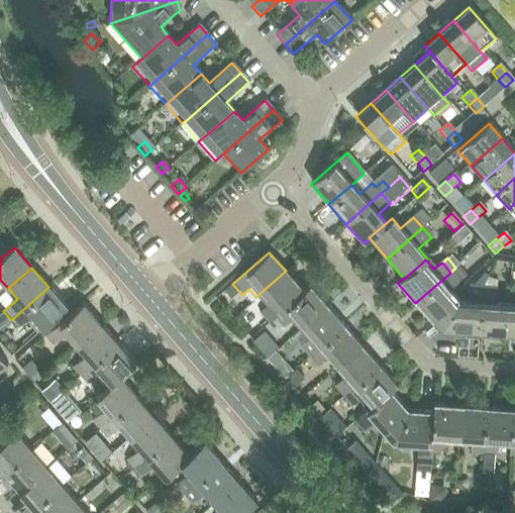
[(455,268),(450,273),(459,283),(465,278),(455,268)]
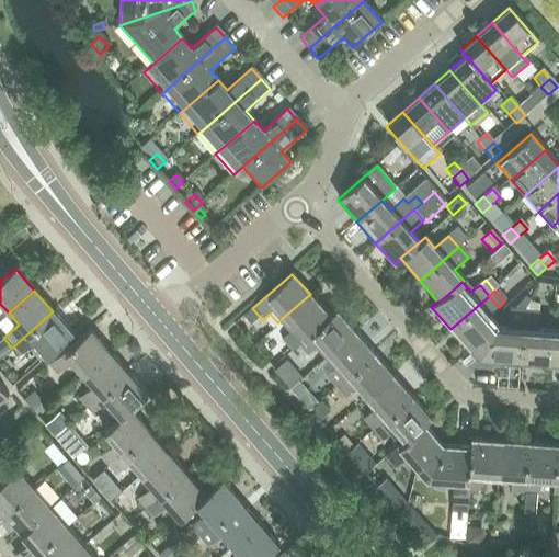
[(291,352),(297,347),(297,345),(330,317),(310,294),(277,322),(287,334),(281,341),(291,352)]
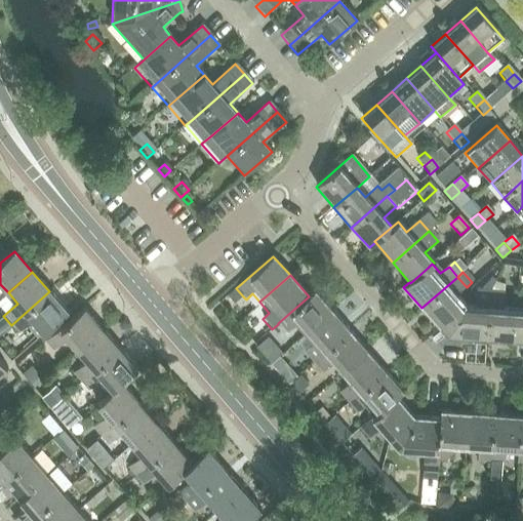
[(421,308),(438,327),(461,307),(454,298),(467,287),(457,277),(421,308)]
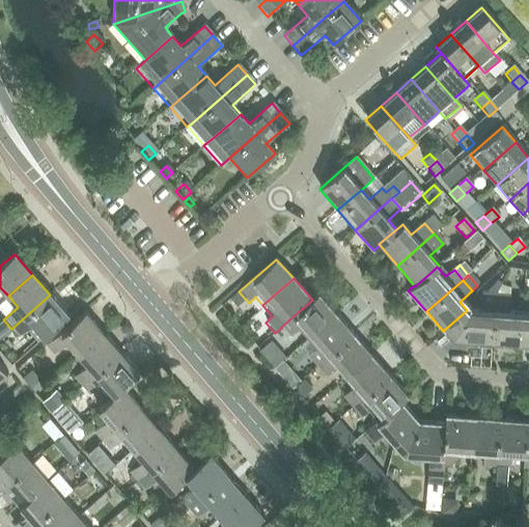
[(239,292),(231,298),(238,306),(246,300),(239,292)]
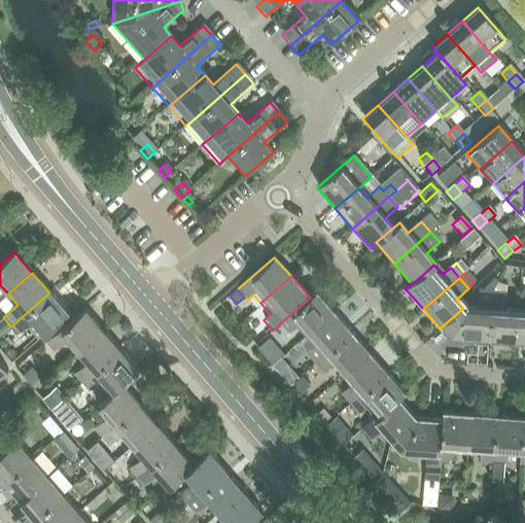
[(49,292),(11,326),(19,335),(24,330),(34,342),(67,313),(49,292)]
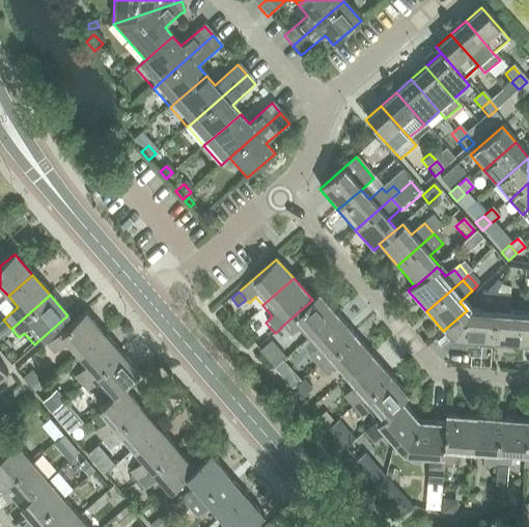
[(303,327),(311,336),(336,315),(318,295),(312,300),(281,327),(281,328),(290,338),(303,327)]
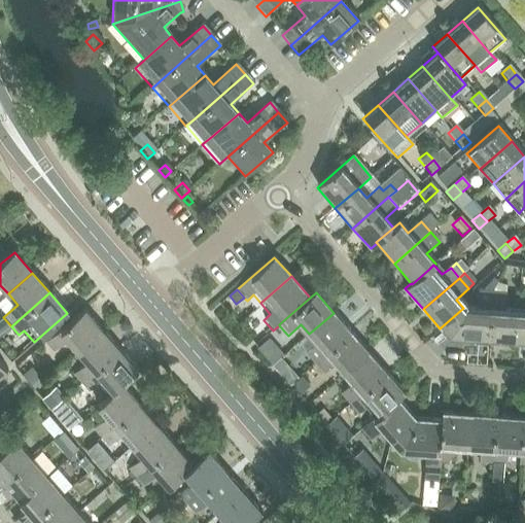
[(449,339),(488,342),(492,293),(479,292),(477,309),(463,308),(440,328),(449,339)]
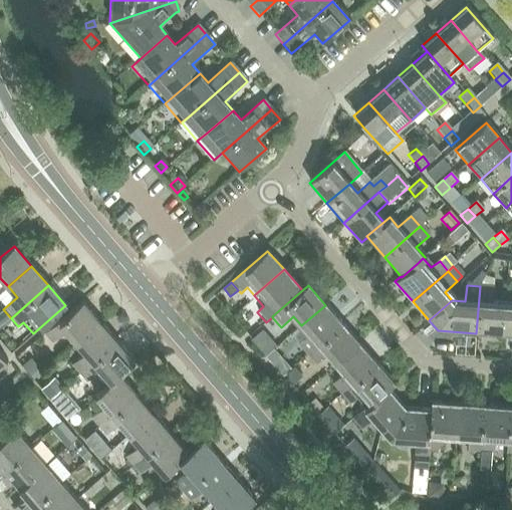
[(476,333),(503,335),(505,304),(492,304),(493,287),(480,286),(476,333)]
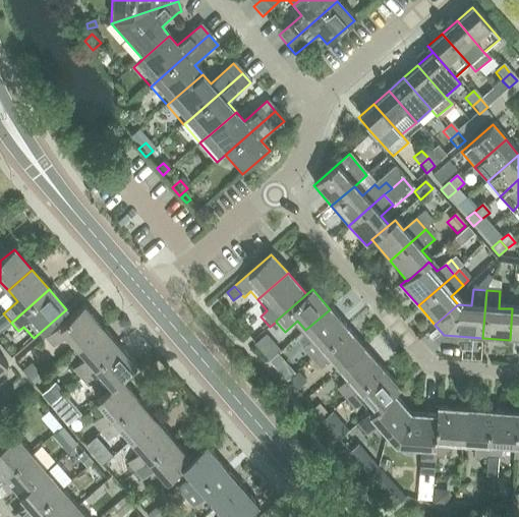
[(67,337),(77,349),(101,328),(82,307),(45,340),(53,349),(67,337)]
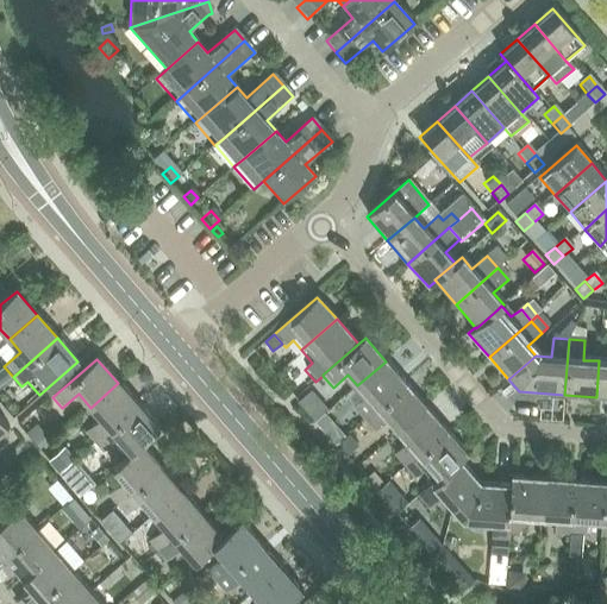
[(606,360),(599,360),(596,397),(606,397),(606,360)]
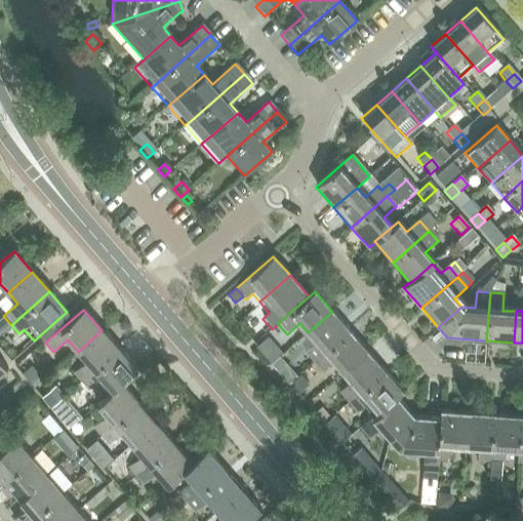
[(305,353),(305,354),(313,364),(350,331),(332,312),(308,332),(317,343),(305,353)]
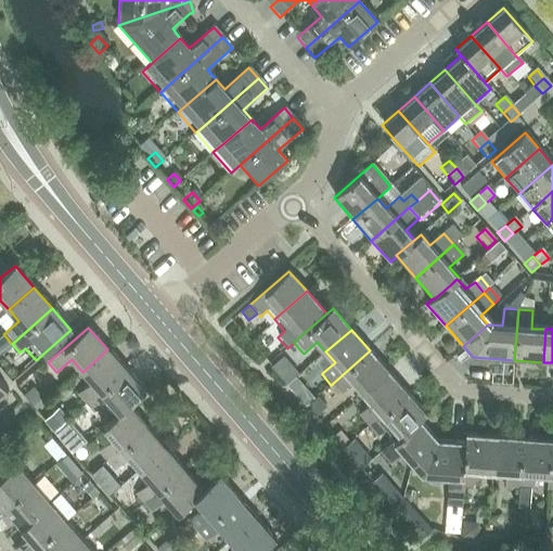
[(0,354),(11,345),(2,335),(0,337),(0,354)]
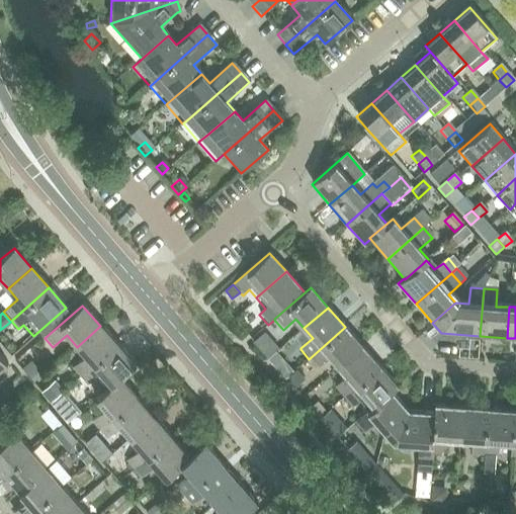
[(73,370),(80,379),(118,346),(100,326),(77,347),(87,358),(73,370)]
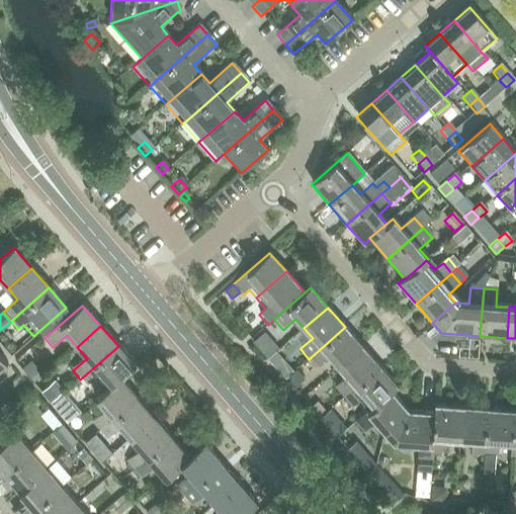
[(330,359),(338,368),(362,347),(345,327),(309,359),(318,369),(330,359)]
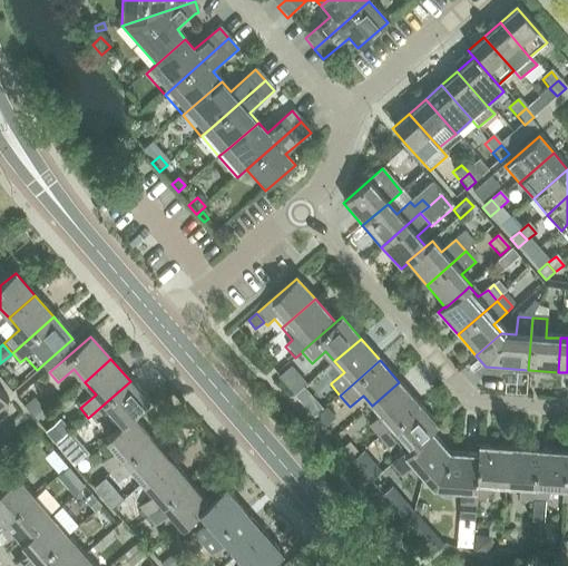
[(294,374),(282,386),(287,391),(293,398),(305,388),(294,374)]
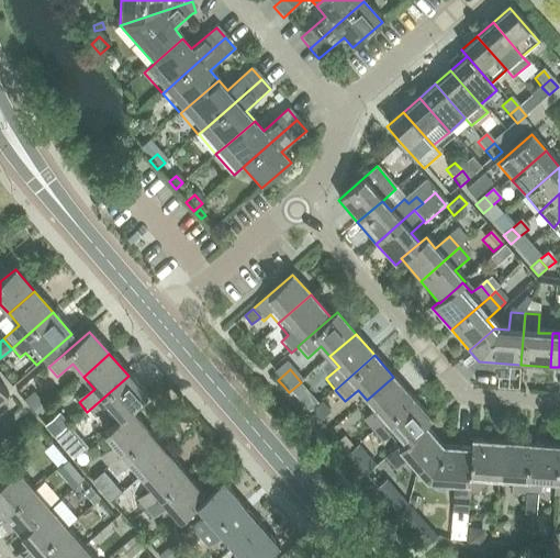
[(510,375),(510,391),(518,391),(519,376),(510,375)]
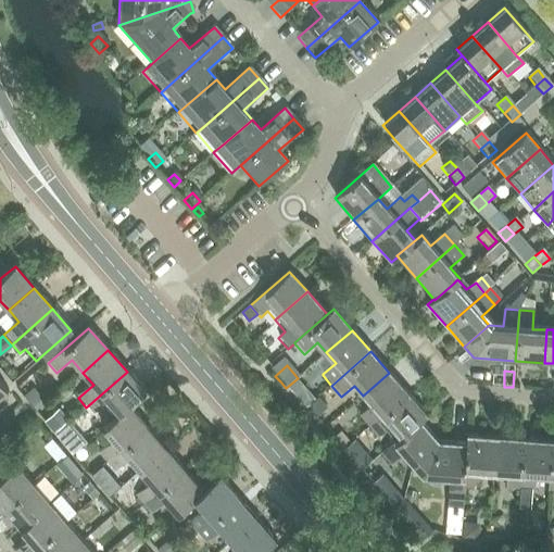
[(109,403),(118,414),(128,405),(129,408),(146,393),(127,372),(86,408),(93,416),(109,403)]
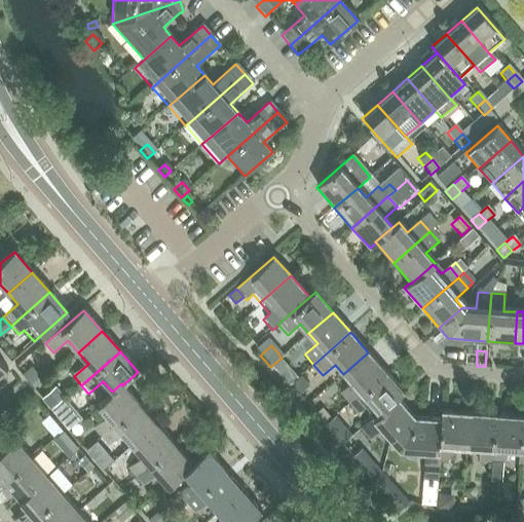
[(340,395),(348,405),(386,373),(368,352),(343,374),(352,383),(340,395)]
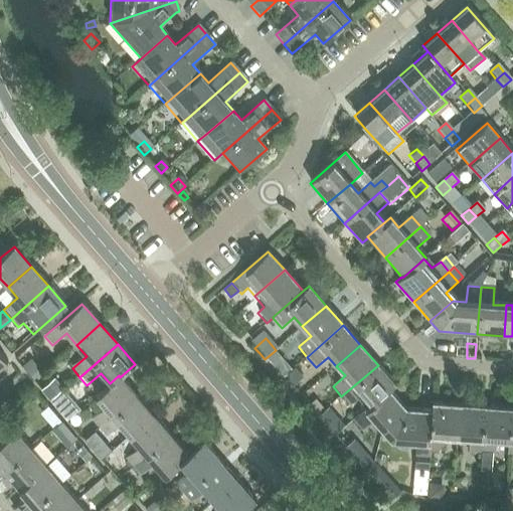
[(28,361),(19,368),(31,382),(40,374),(28,361)]
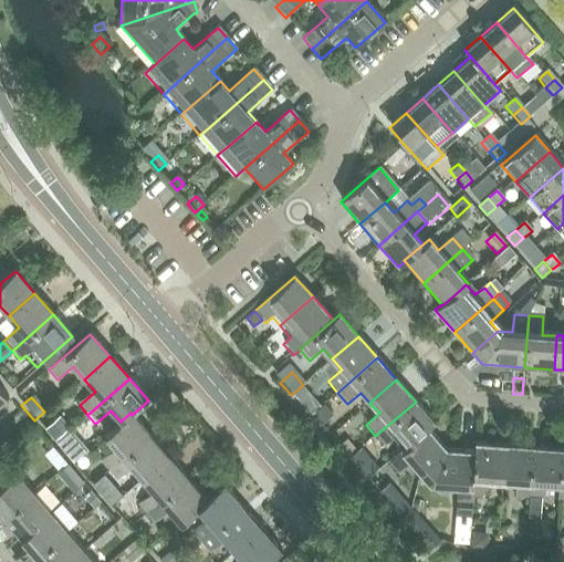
[(312,401),(302,408),(303,408),(309,415),(310,417),(320,409),(312,401)]
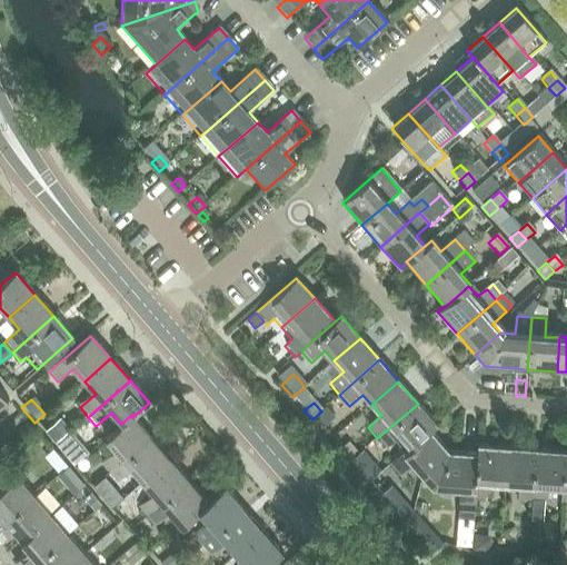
[(418,404),(377,438),(387,449),(395,443),(404,453),(409,448),(429,430),(430,432),(437,426),(418,404)]
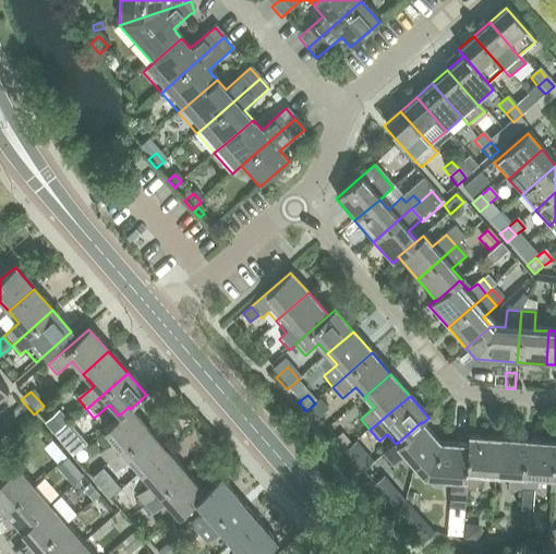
[(315,404),(305,411),(316,423),(325,416),(315,404)]
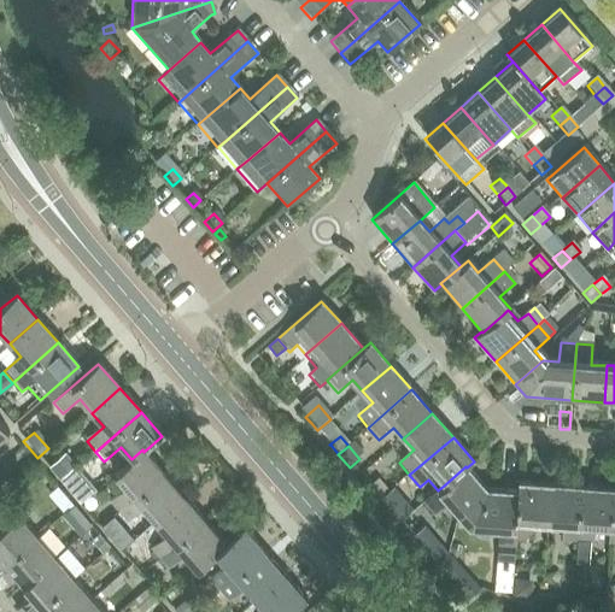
[(110,505),(118,516),(164,475),(144,452),(142,449),(132,459),(115,475),(127,489),(110,505)]
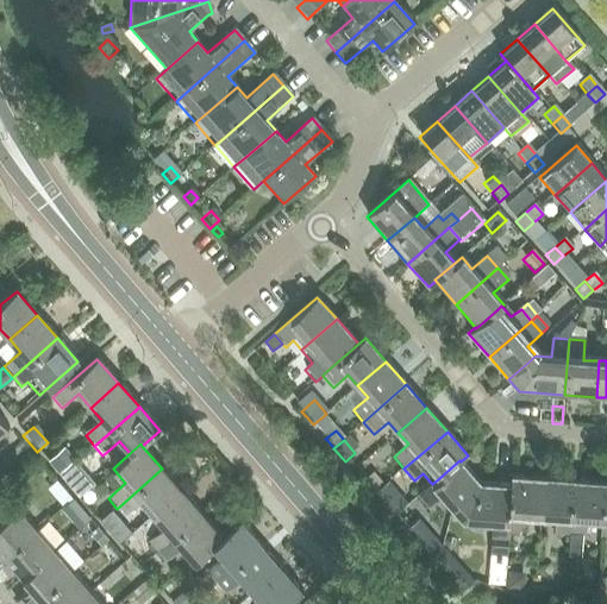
[(63,450),(48,464),(58,476),(74,460),(63,450)]
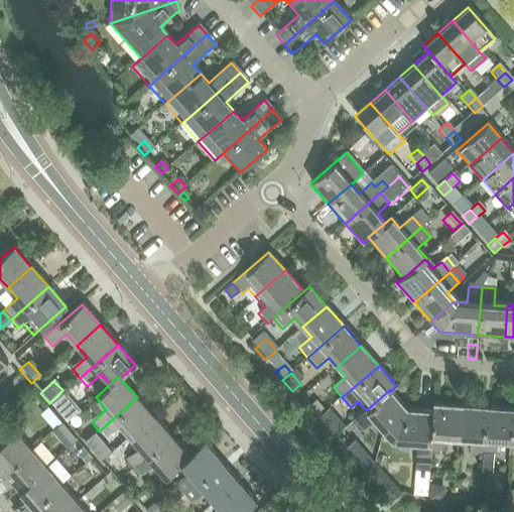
[(375,421),(383,431),(407,410),(390,391),(389,390),(371,406),(353,421),(362,432),(375,421)]
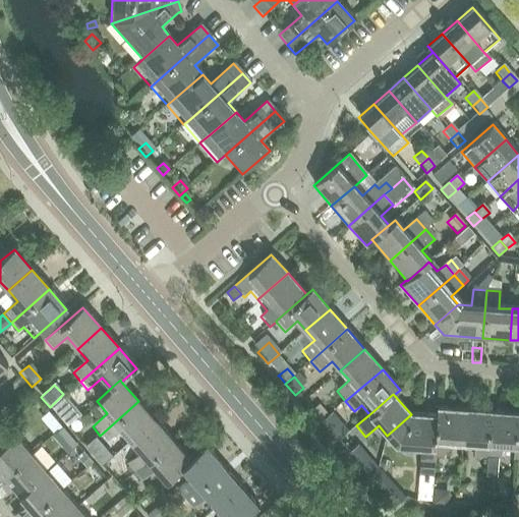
[(122,432),(132,442),(156,421),(138,401),(100,436),(108,444),(122,432)]
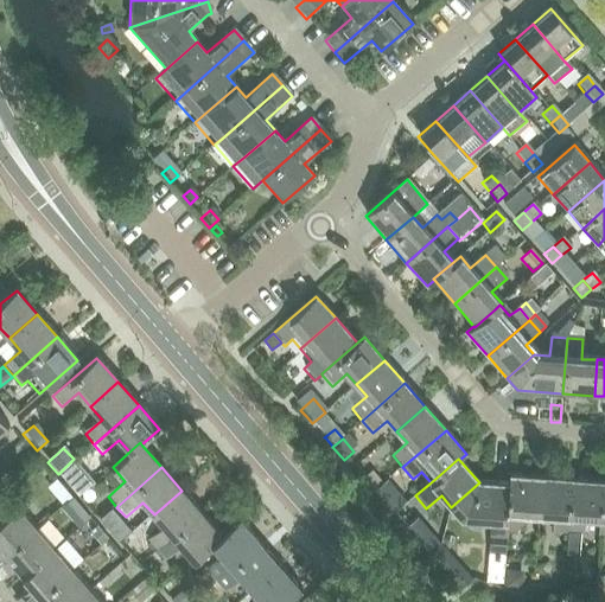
[(370,471),(362,478),(373,491),(381,484),(370,471)]
